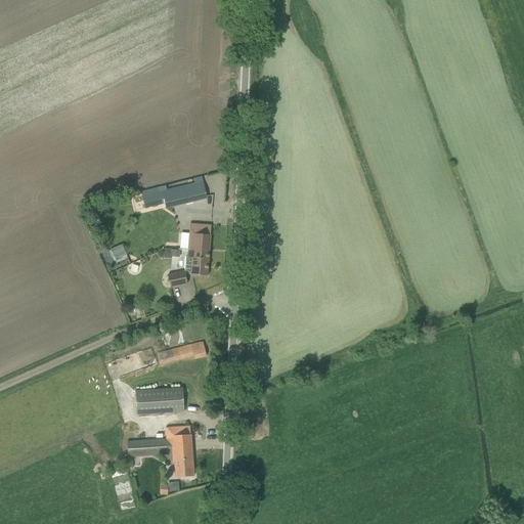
[(142,197),(146,210),(166,205),(167,208),(207,198),(203,181),(142,197)]
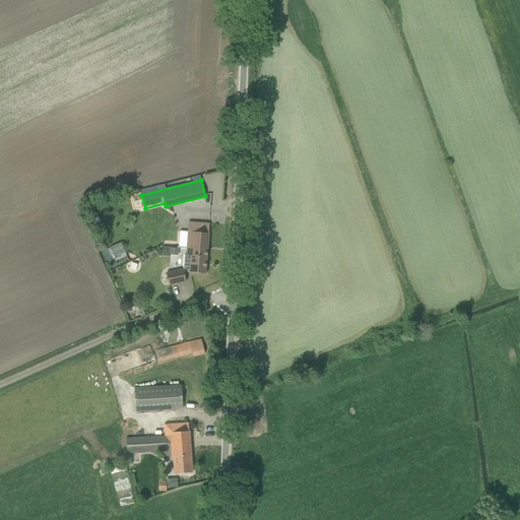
[(189,222),(187,248),(207,250),(209,223),(189,222)]
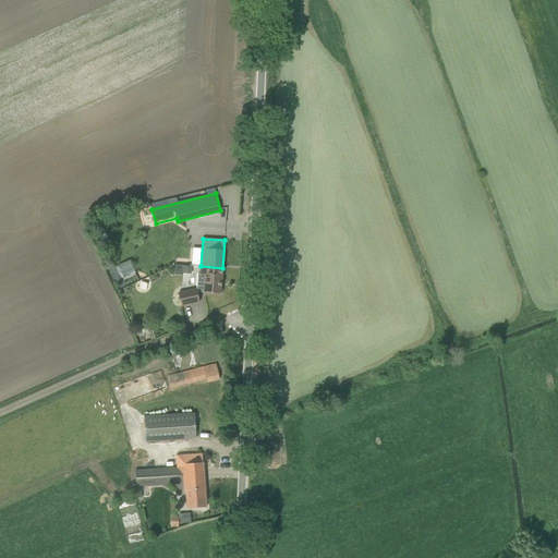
[(130,261),(118,266),(123,279),(135,274),(130,261)]
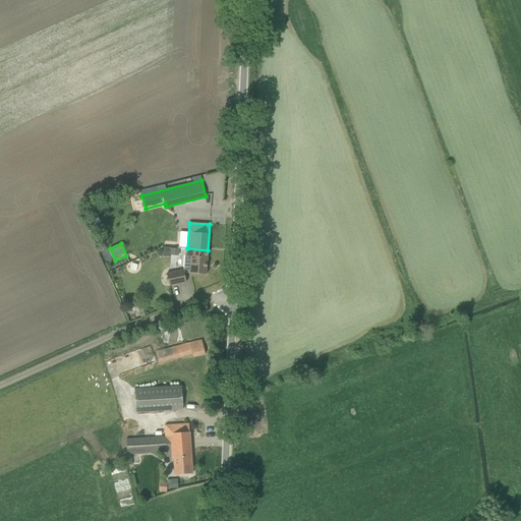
[(183,272),(183,273),(184,273),(206,275),(208,250),(187,248),(186,256),(184,256),(183,272)]
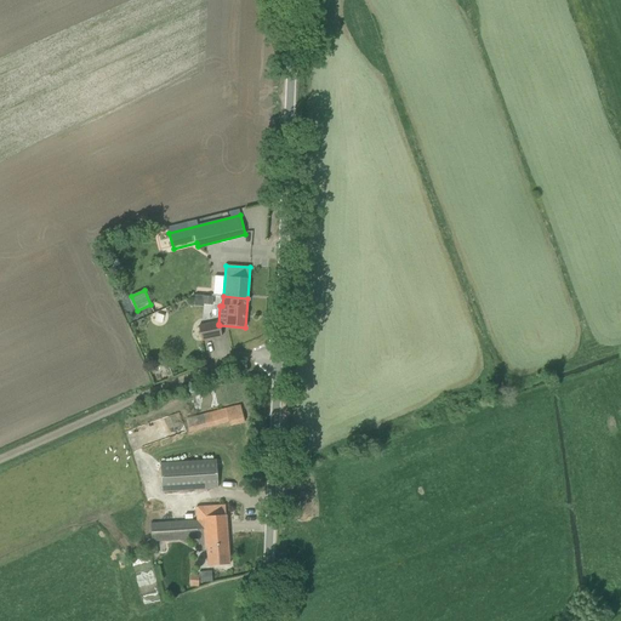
[(218,322),(198,325),(198,328),(199,328),(199,330),(201,342),(222,337),(220,325),(218,325),(218,324),(218,323),(218,322)]
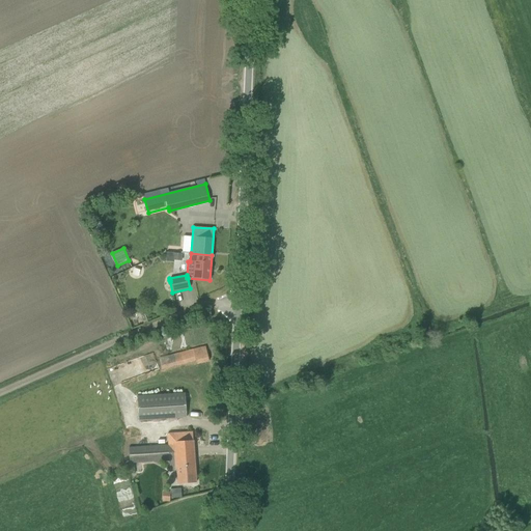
[(159,359),(162,370),(196,362),(197,364),(210,361),(205,347),(159,359)]
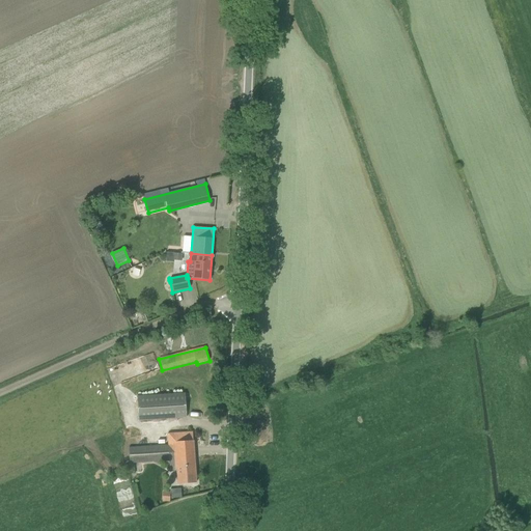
[(186,394),(137,397),(138,420),(187,417),(186,394)]
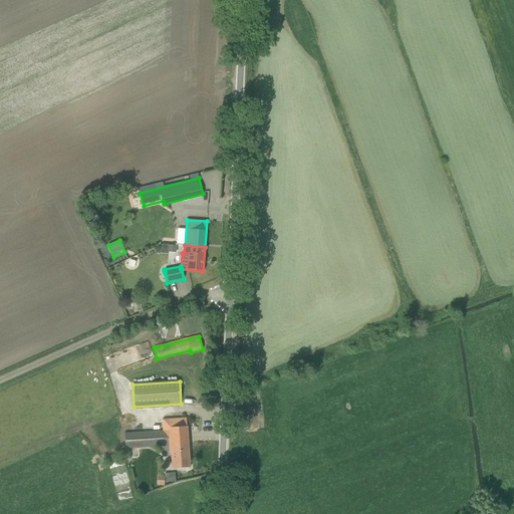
[(172,455),(173,469),(190,467),(187,419),(163,421),(163,431),(124,434),(125,449),(164,446),(165,455),(172,455)]
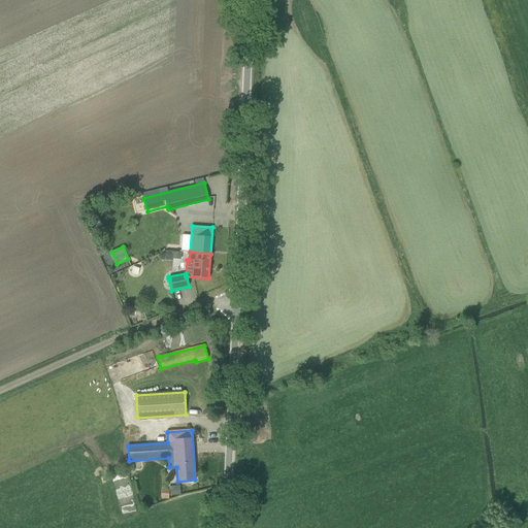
[(180,486),(169,487),(170,496),(180,495),(180,486)]
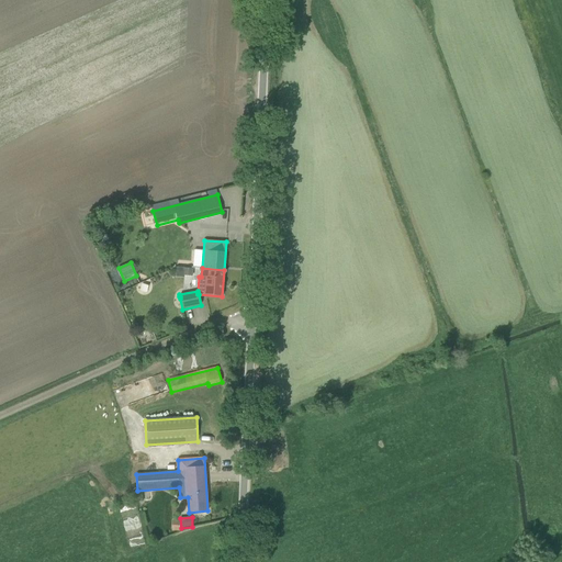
All buildings are outlined.
